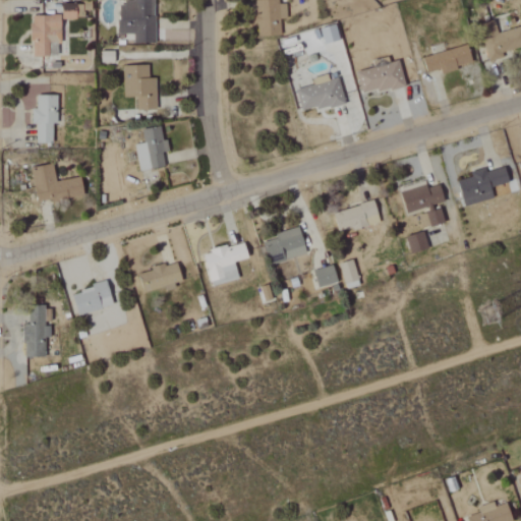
[(154,0),(131,0),(132,3),(118,3),(118,35),(133,35),(133,44),(154,44),(154,0)]
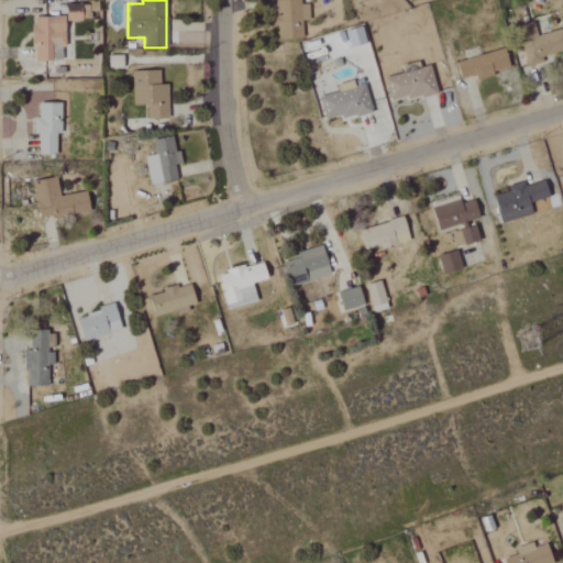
[(275,1),(276,40),(304,40),(302,21),(310,21),(309,1),(275,1)]
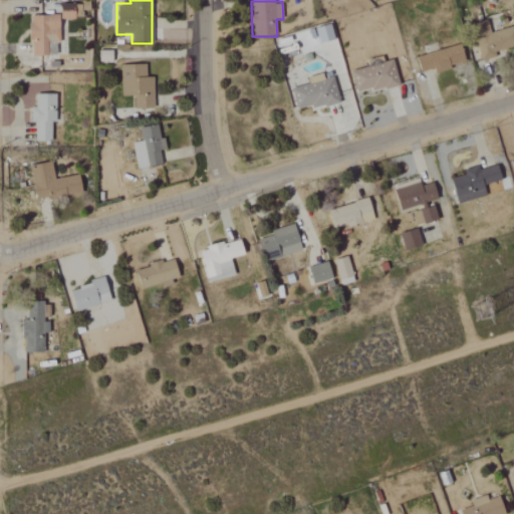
[(61,19),(82,19),(82,4),(61,4),(61,19)]
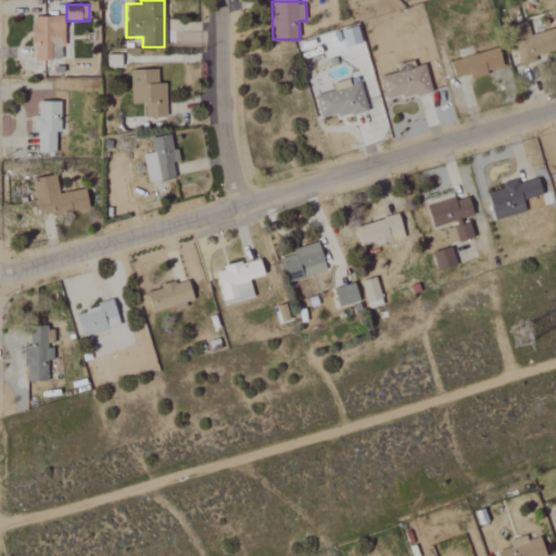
[(62,60),(61,47),(65,47),(64,16),(33,17),(34,61),(62,60)]
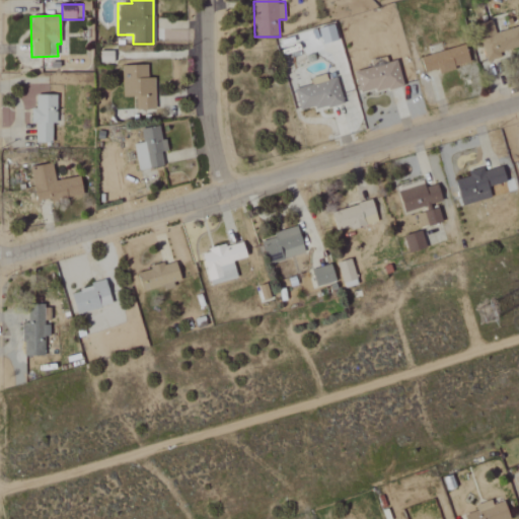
[(319,28),(322,45),(338,42),(335,25),(319,28)]
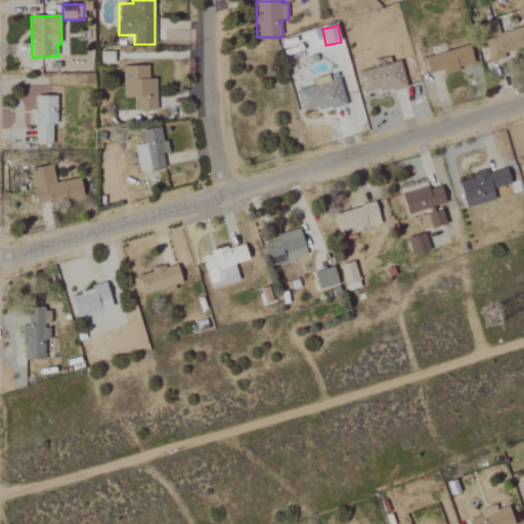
[(523,26),(493,34),(493,35),(483,38),(490,62),(506,58),(505,53),(523,47),(523,26)]
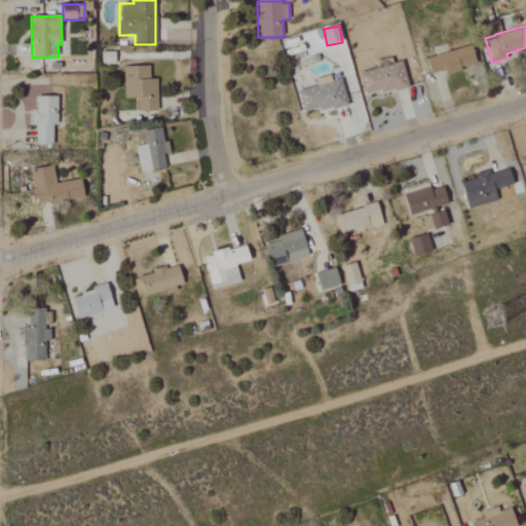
[(477,66),(472,45),(449,51),(447,43),(434,46),(436,57),(426,59),(430,74),(445,71),(446,73),(477,66)]
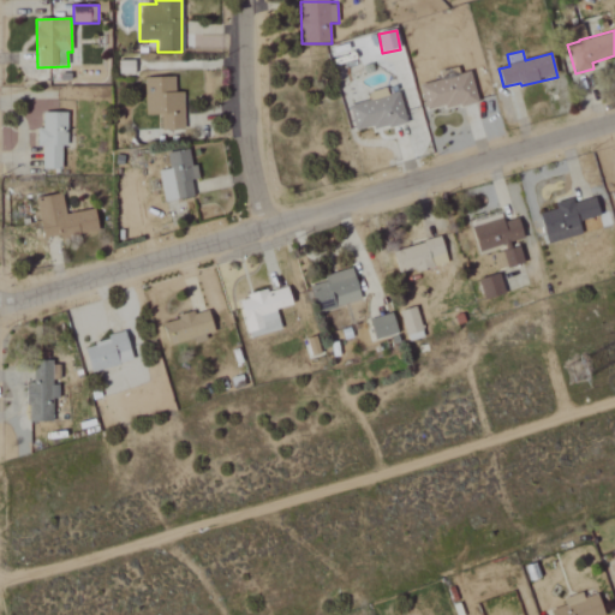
[(118,75),(135,75),(135,61),(119,61),(118,75)]
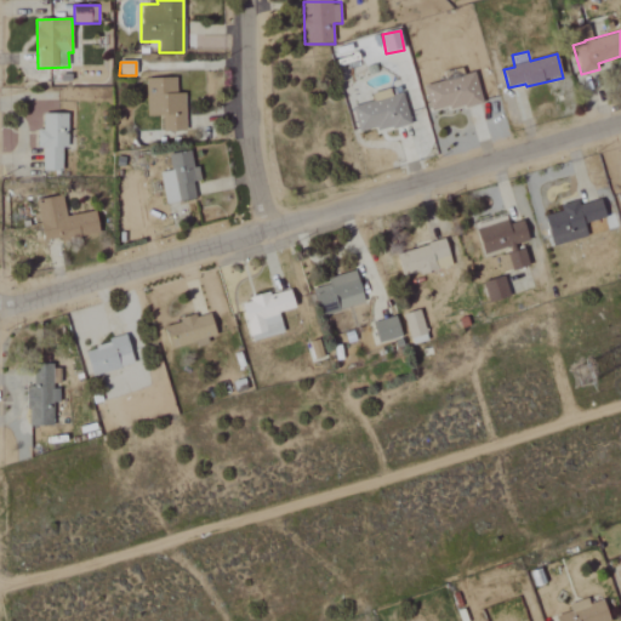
[(483,102),(476,73),(462,75),(461,70),(445,74),(446,80),(426,85),(433,114),(483,102)]
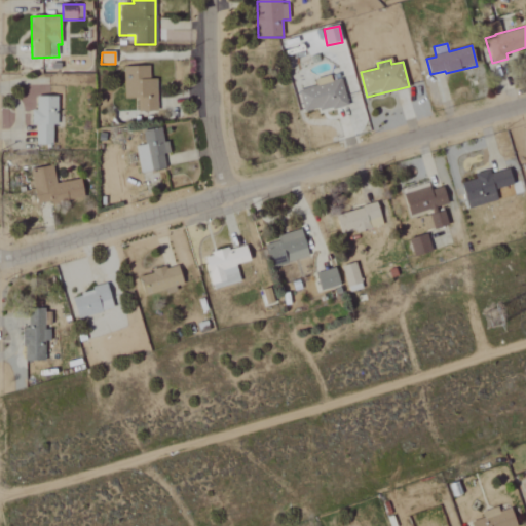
[(149,66),(123,67),(124,99),(138,99),(139,112),(158,111),(157,79),(150,79),(149,66)]
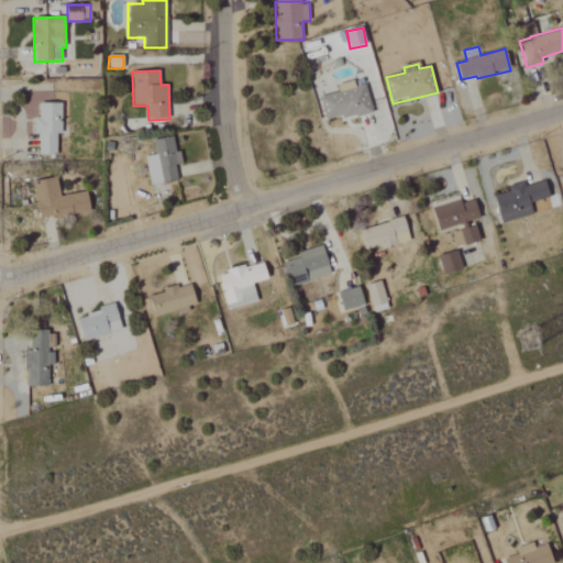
[(366,85),(354,87),(353,81),(338,85),(339,92),(320,97),(326,122),(372,112),(366,85)]
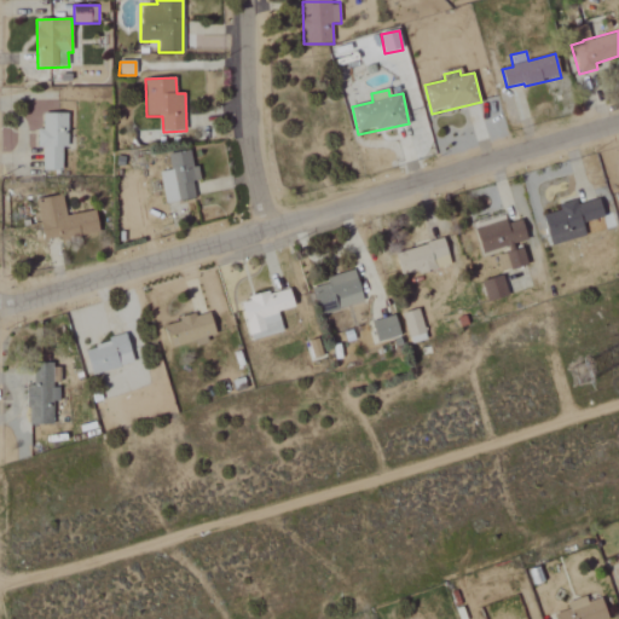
[(42,149),(42,172),(62,172),(62,148),(67,148),(68,115),(44,114),(42,131),(38,131),(38,148),(42,149)]
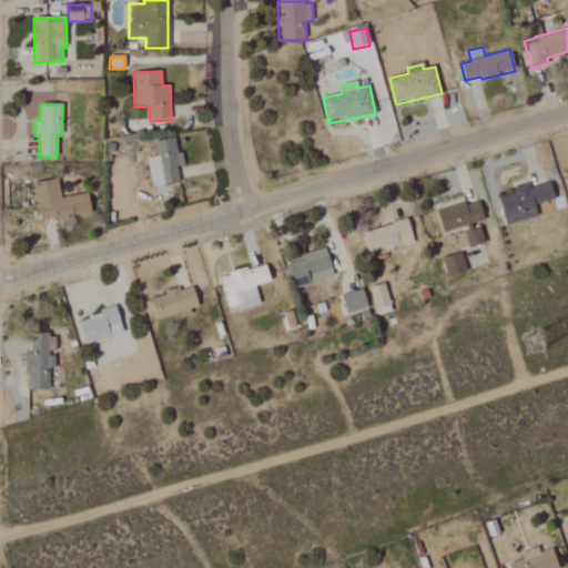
[(158,186),(180,183),(178,166),(183,165),(182,153),(176,153),(174,139),(151,142),(158,186)]
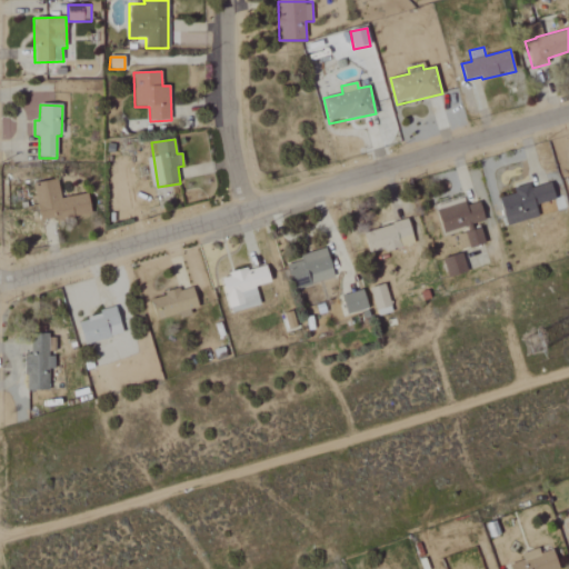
[(35,183),(39,222),(90,216),(88,195),(60,198),(58,180),(35,183)]
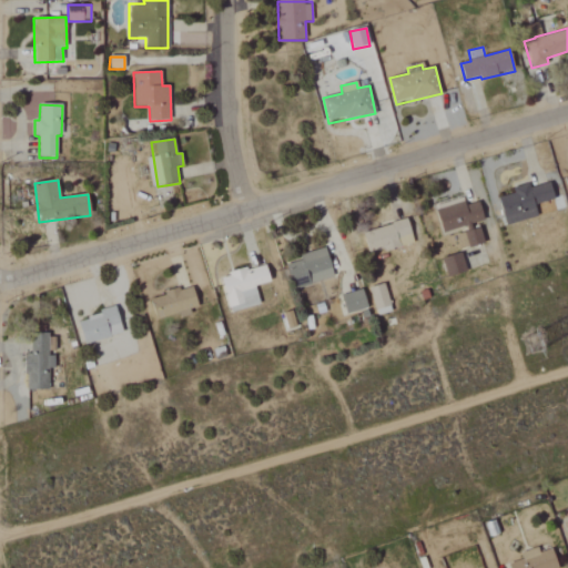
[(554,201),(550,183),(498,194),(504,221),(537,214),(535,204),(554,201)]
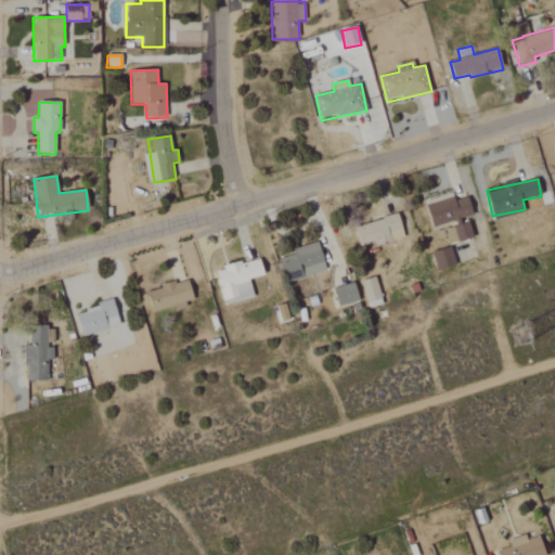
[(426,203),(433,229),(461,221),(461,219),(473,216),(468,197),(454,201),(453,196),(426,203)]
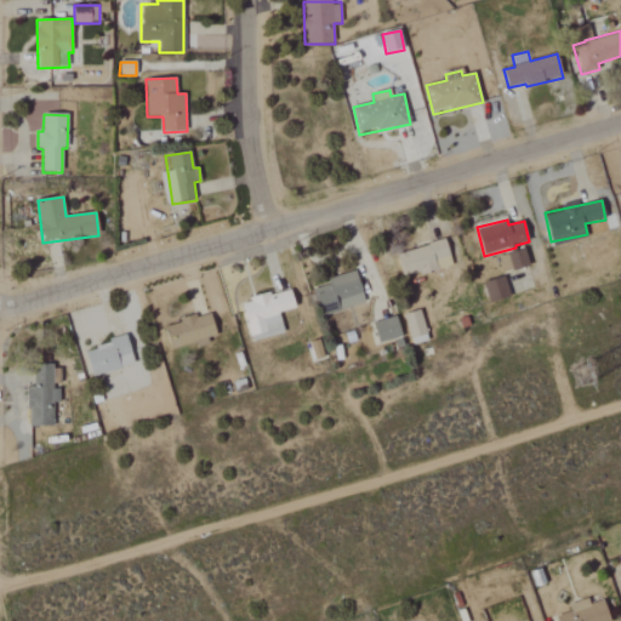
[(403,278),(451,267),(446,241),(398,252),(403,278)]
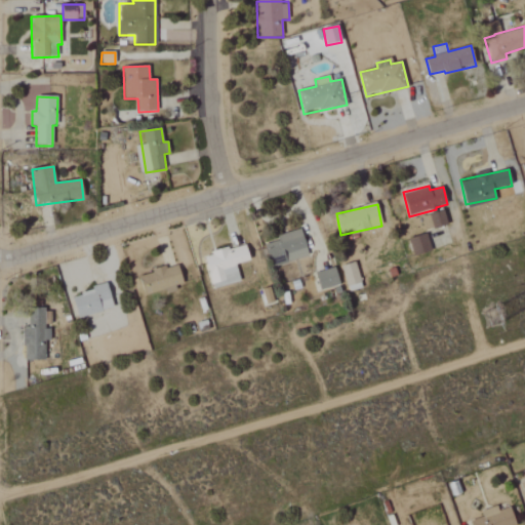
[(431,214),(434,229),(447,227),(444,211),(431,214)]
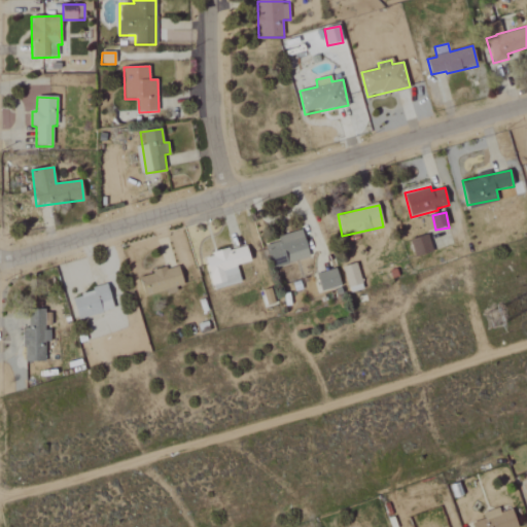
[(310,256),(302,232),(265,244),(273,269),(310,256)]
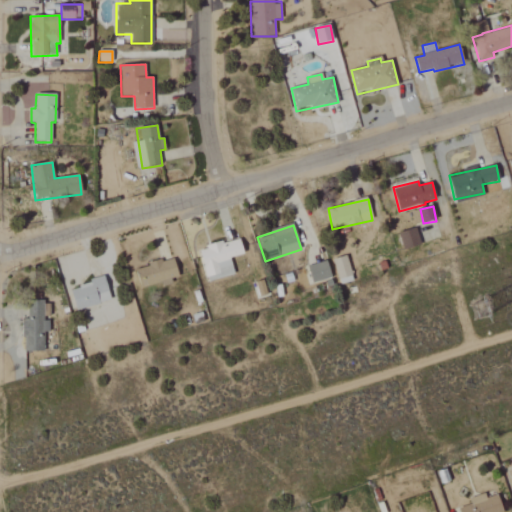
[(421,246),(416,229),(399,234),(403,250),(421,246)]
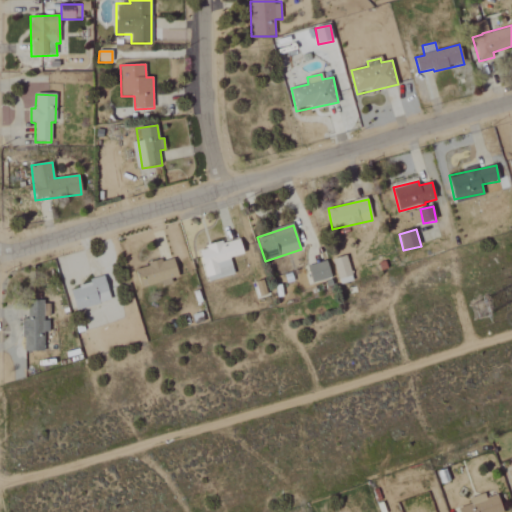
[(243,254),(239,238),(199,249),(208,282),(234,275),(230,258),(243,254)]
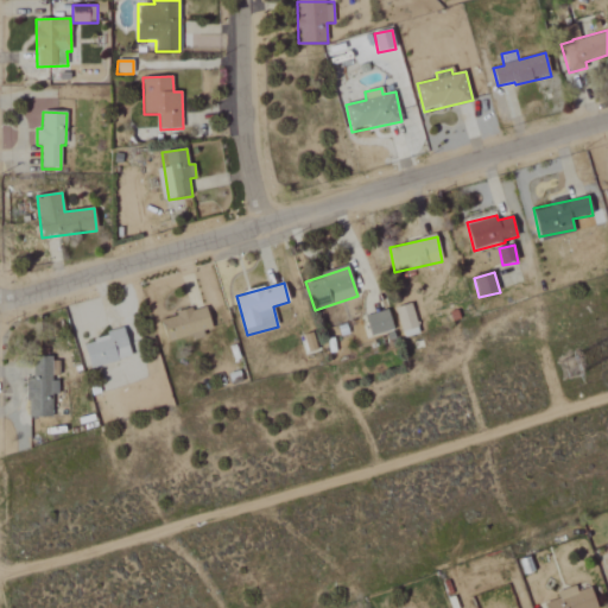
[(418,334),(411,304),(394,308),(401,337),(418,334)]
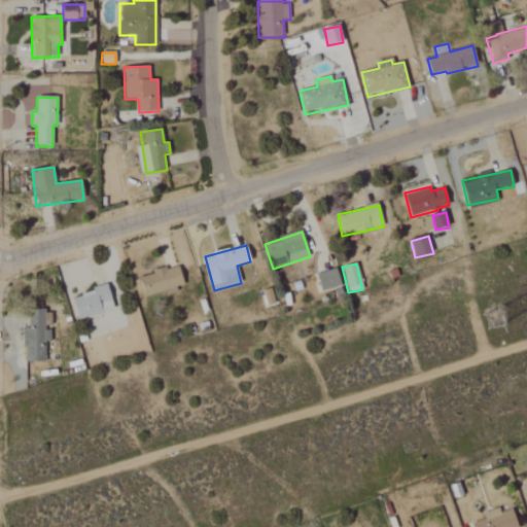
[(184,287),(178,266),(139,277),(145,296),(167,290),(167,292),(184,287)]
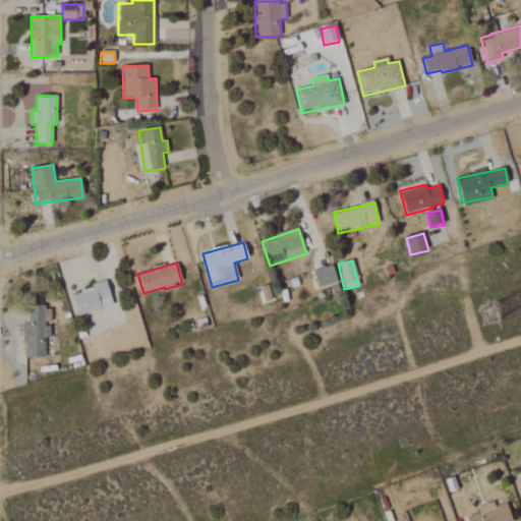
[(337,284),(332,266),(312,272),(317,289),(337,284)]
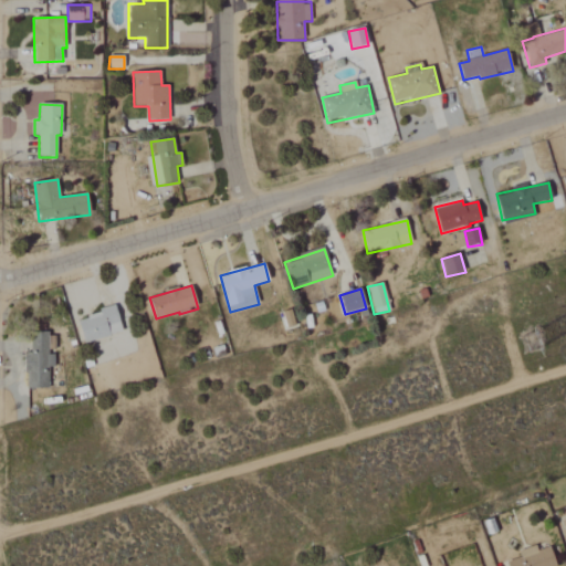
[(122,333),(115,308),(77,317),(84,343),(122,333)]
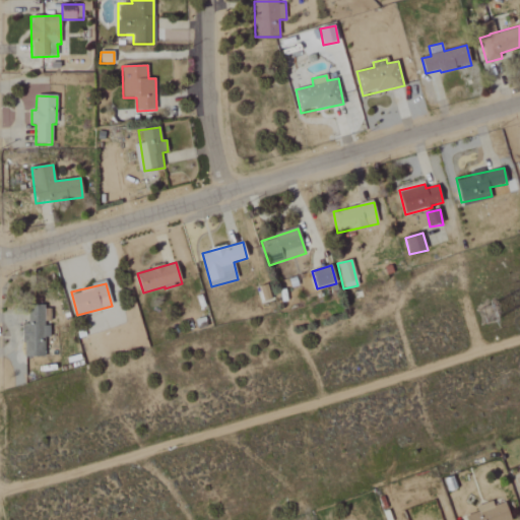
[(23,358),(44,358),(45,338),(50,338),(50,324),(51,311),(28,311),(27,325),(23,325),(23,358)]
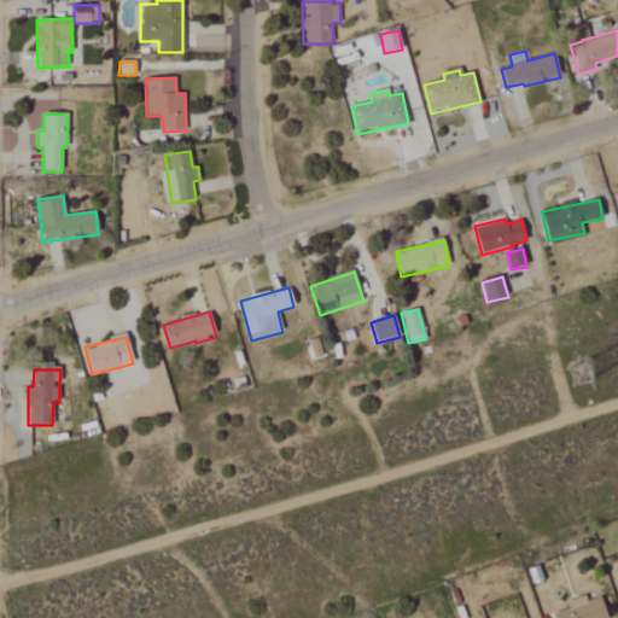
[(554,613),(555,617),(606,617),(601,598),(587,602),(584,598),(566,602),(569,608),(554,613)]
